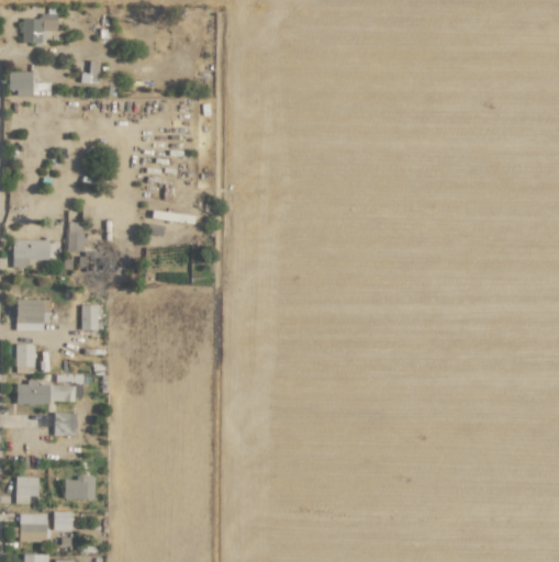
[(43,43),(43,31),(58,31),(58,13),(41,13),(41,19),(23,18),(23,42),(43,43)]
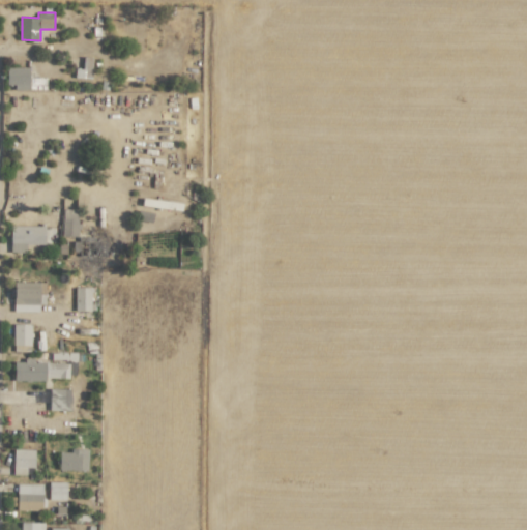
[(77,78),(93,79),(94,57),(85,57),(85,69),(78,69),(77,78)]
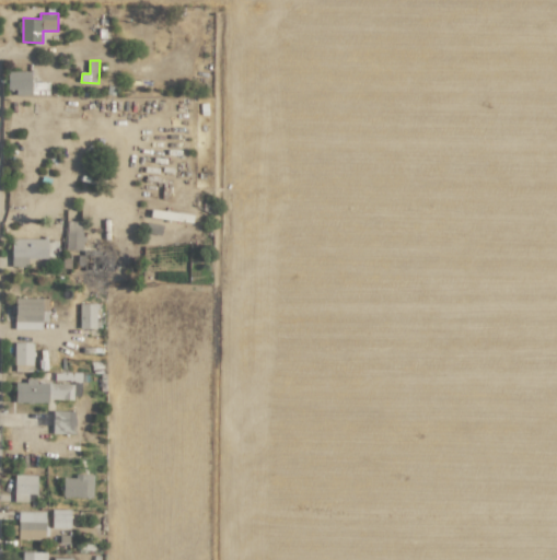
[(33,71),(9,71),(9,90),(16,90),(16,95),(33,95),(33,71)]
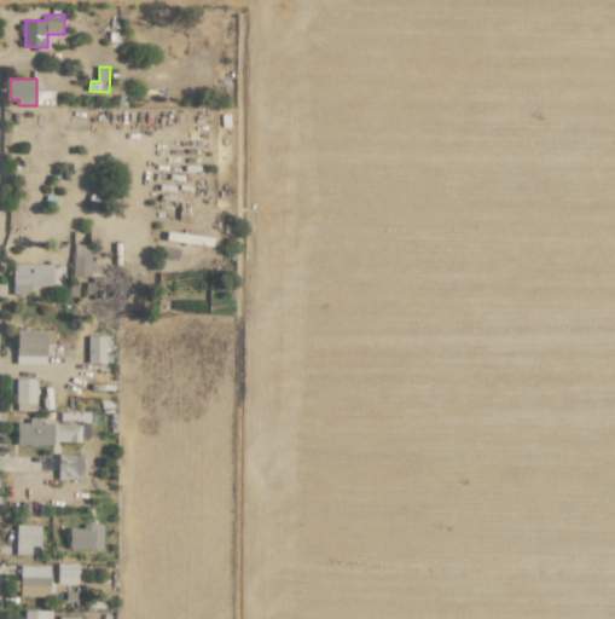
[(93,276),(93,244),(75,244),(75,276),(93,276)]
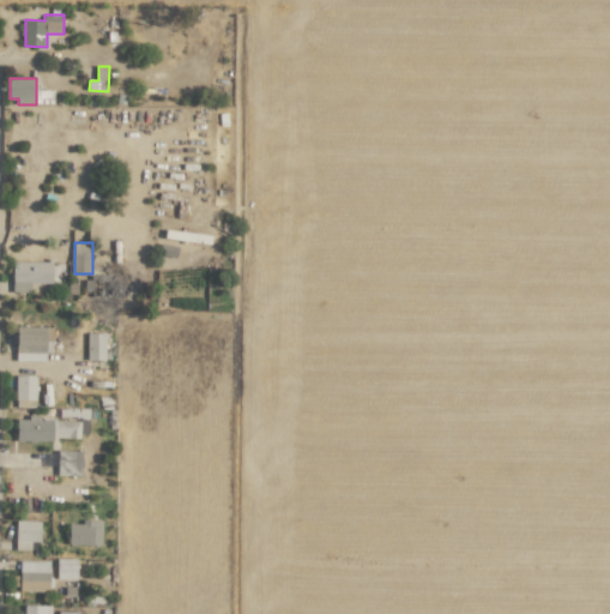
[(32,283),(54,283),(54,262),(13,262),(14,293),(32,292),(32,283)]
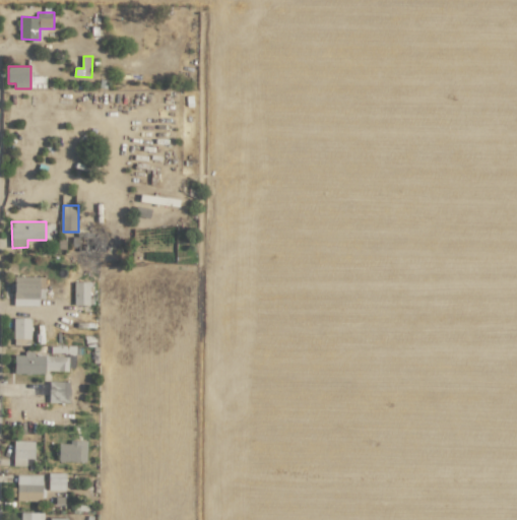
[(107,235),(73,235),(73,251),(106,251),(107,235)]
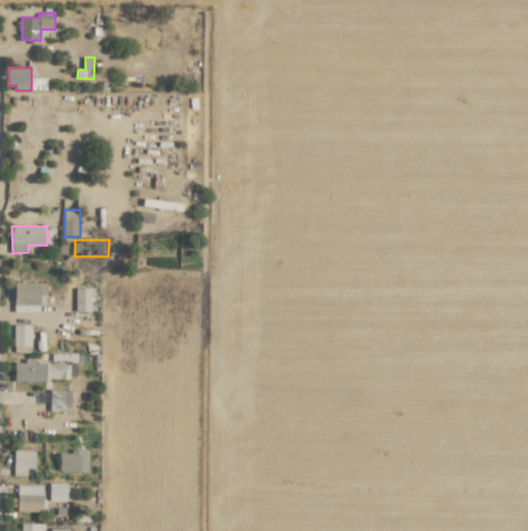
[(16,312),(42,312),(42,283),(16,282),(16,312)]
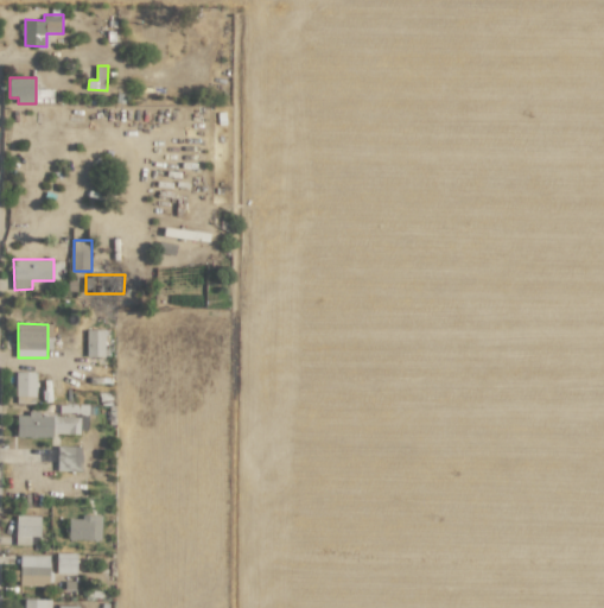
[(89,358),(107,356),(106,329),(88,330),(89,358)]
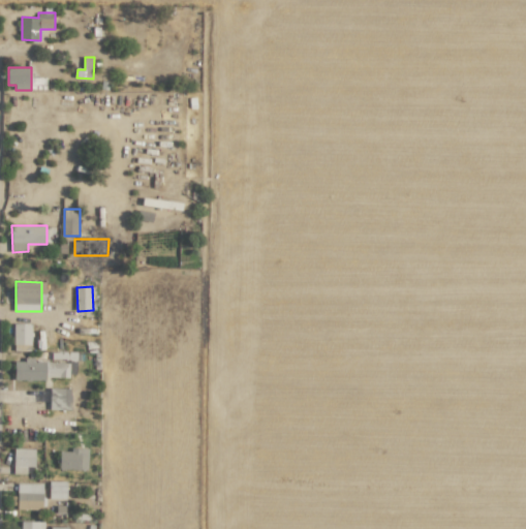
[(33,324),(16,323),(16,350),(32,351),(33,324)]
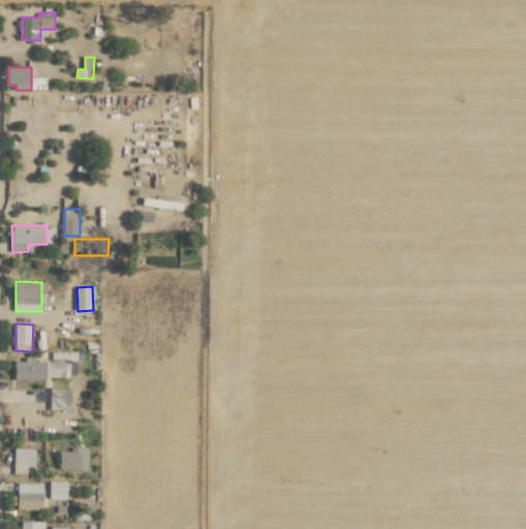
[(70,380),(70,362),(16,361),(16,378),(70,380)]
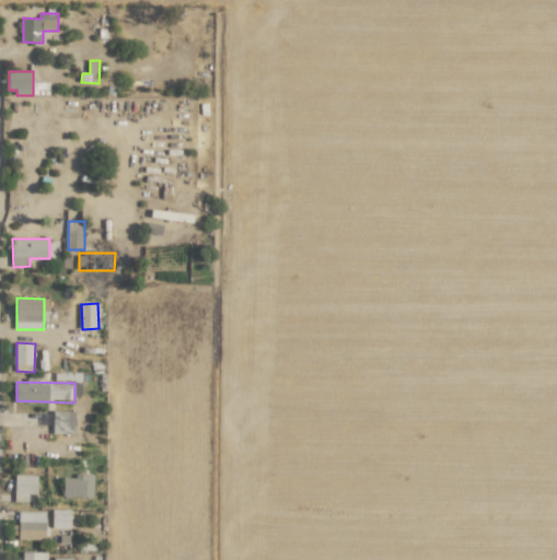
[(77,434),(77,411),(54,411),(54,434),(77,434)]
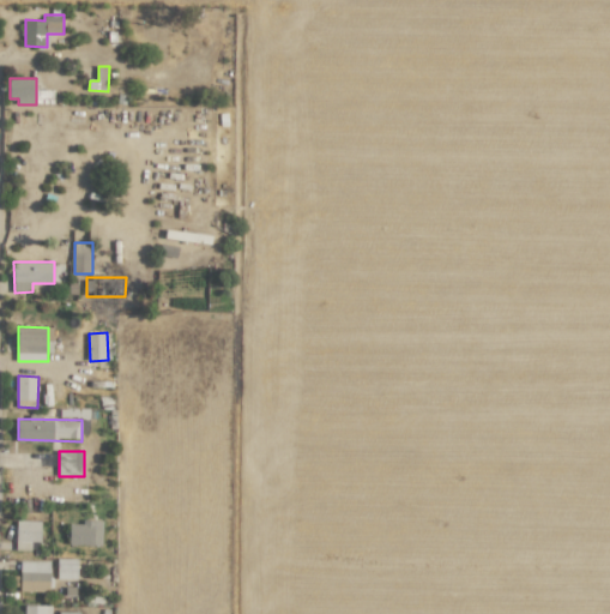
[(103,546),(104,521),(84,519),(83,524),(71,524),(71,545),(103,546)]
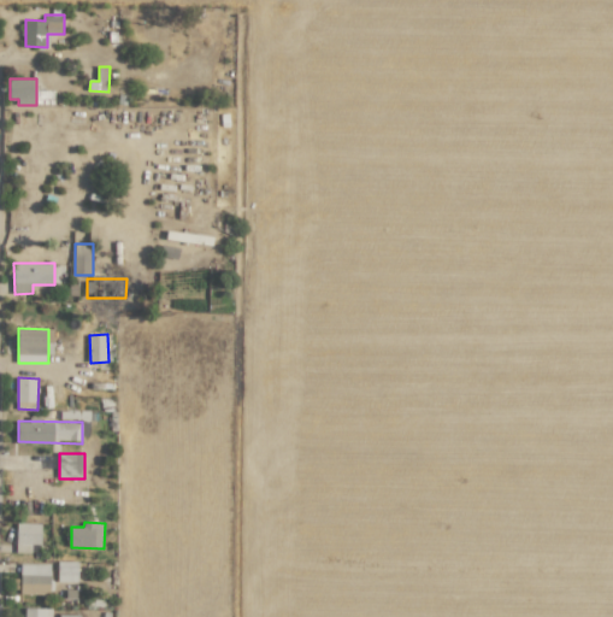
[(18,553),(33,553),(33,544),(42,544),(42,523),(18,523),(18,553)]
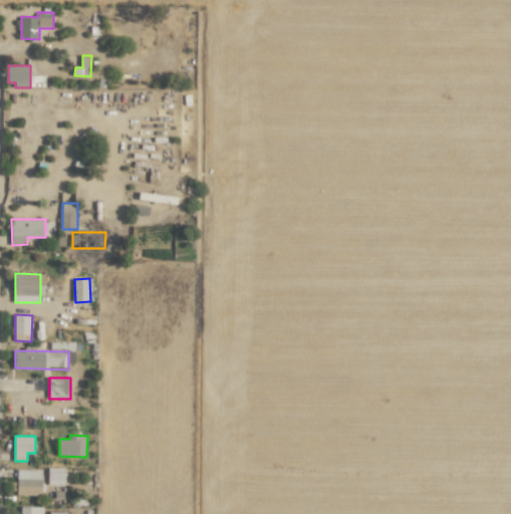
[(49,484),(66,485),(66,468),(49,468),(49,484)]
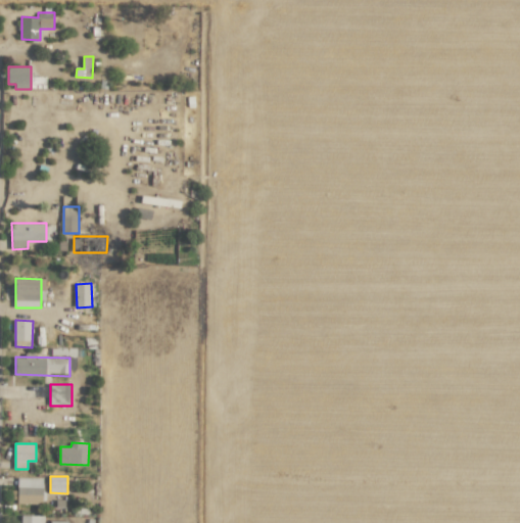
[(18,504),(43,504),(44,478),(18,478),(18,504)]
